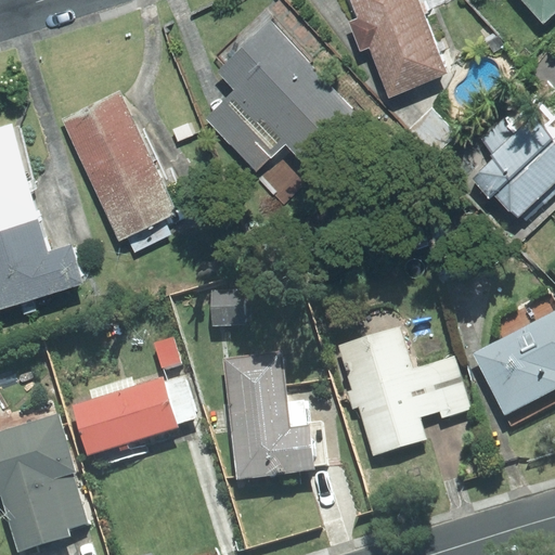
[(350,0),(358,18),(349,22),(361,52),(370,49),(389,95),(447,73),(416,0),(350,0)]
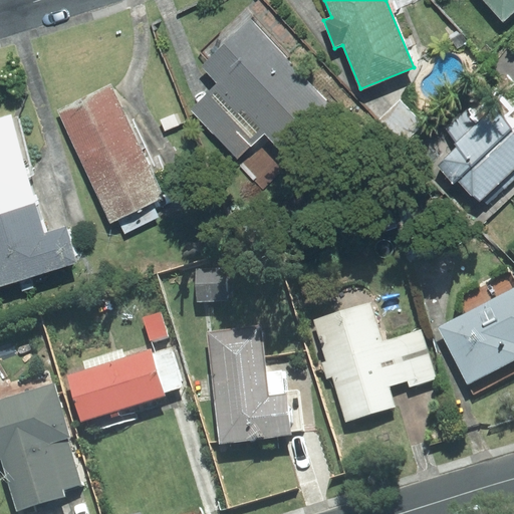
[(513,0),(485,0),(503,20),(513,10),(513,0)]
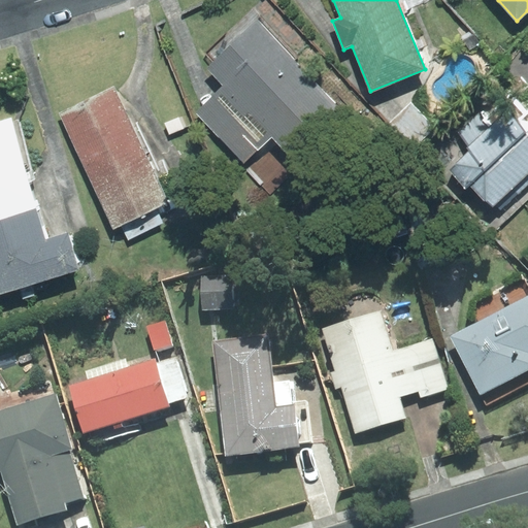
[(343,109),(250,11),(205,53),(213,62),(206,68),(224,86),(271,136),(292,158),(343,109)]
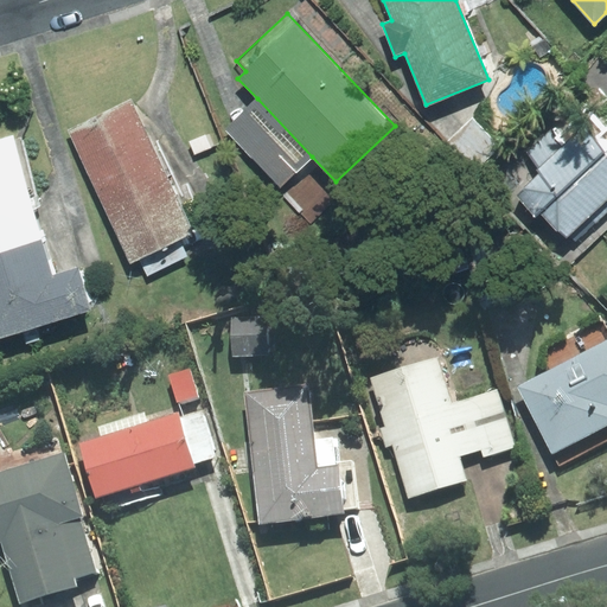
[(257,98),(224,131),(280,187),(312,157),(257,98)]
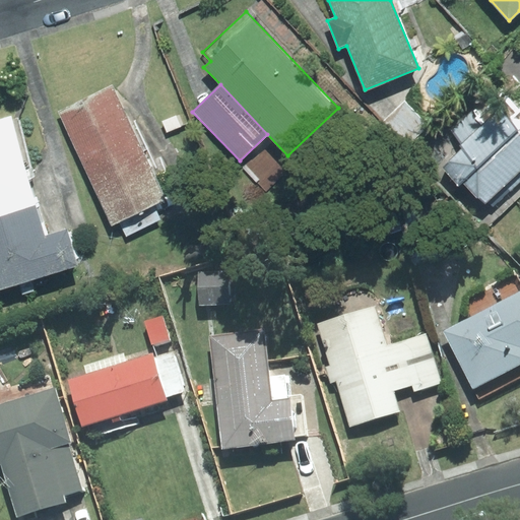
[(122,107),(112,85),(58,111),(68,132),(122,107)]
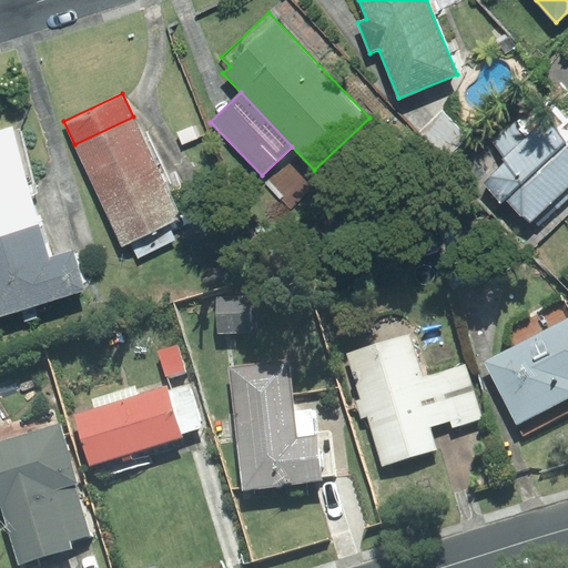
[(133,117),(74,144),(97,192),(161,162),(146,131),(141,133),(133,117)]
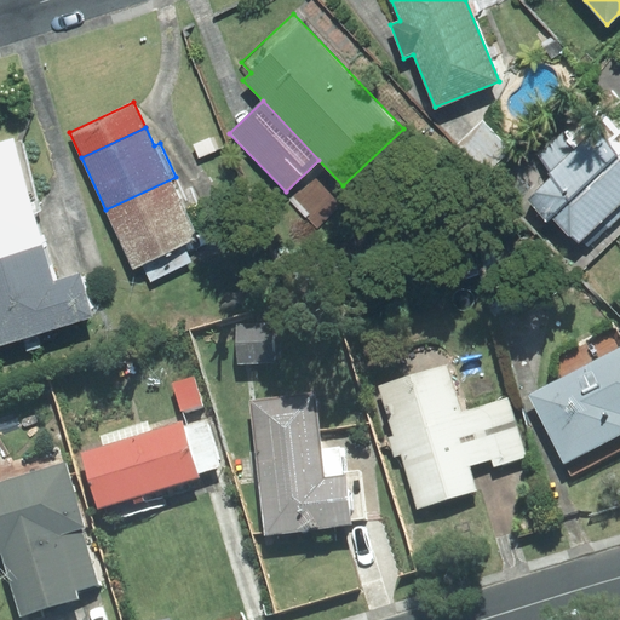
[(568,130),(538,154),(555,174),(528,200),(547,222),(552,217),(578,242),(587,246),(619,217),(619,128),(607,142),(595,130),(568,130)]
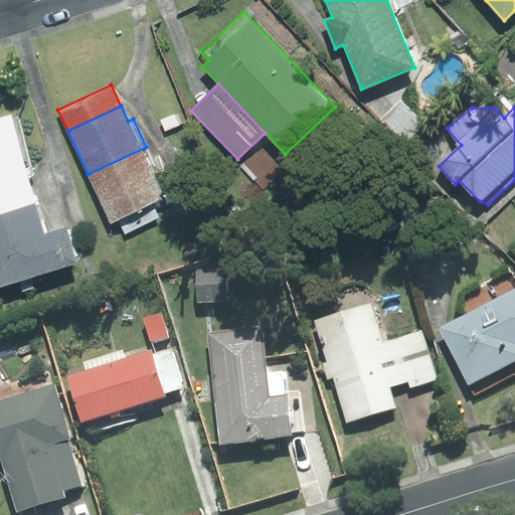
[(0,119),(0,214),(36,204),(28,176),(34,174),(18,117),(11,119),(10,117),(0,119)]
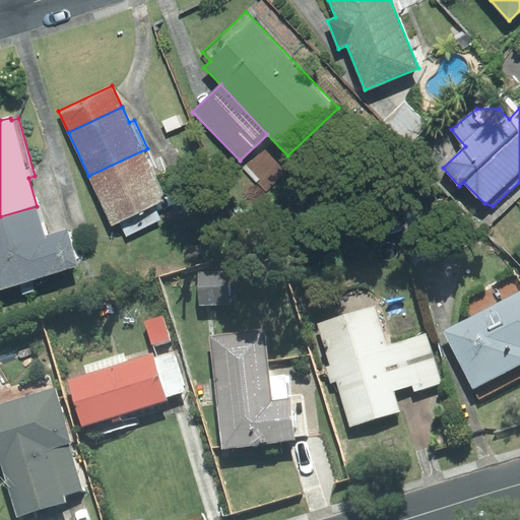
[(147,148),(88,176),(112,224),(166,199),(154,175),(158,173),(147,148)]
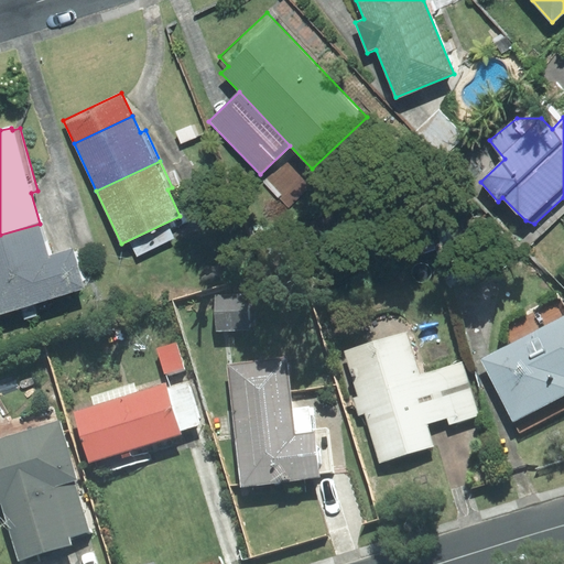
[(49,257),(40,224),(0,235),(0,314),(84,290),(72,250),(49,257)]
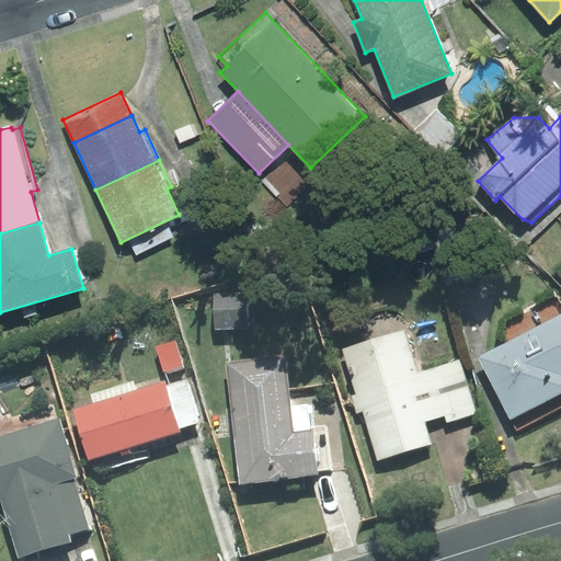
[(245,293),(214,294),(215,330),(247,329),(245,293)]
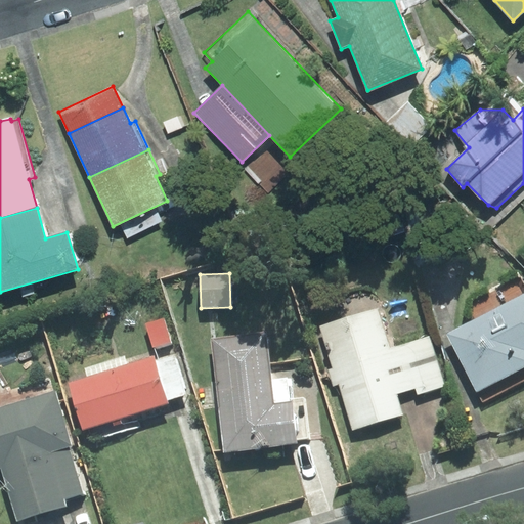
[(523,294),(445,333),(481,403),(523,381),(523,294)]
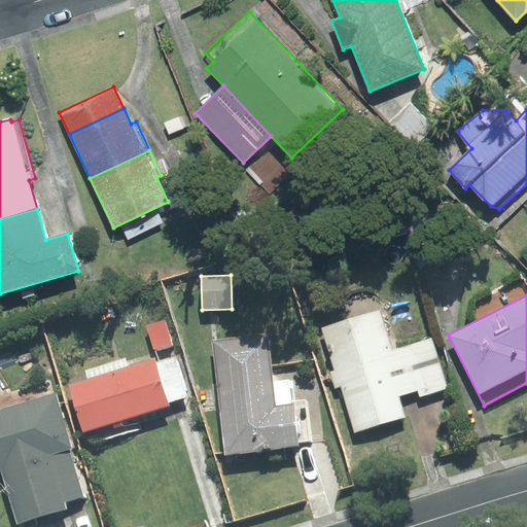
[(336,388),(342,386),(355,431),(406,417),(399,396),(386,351),(391,350),(380,311),(322,328),(335,371),(330,372),(336,388)]
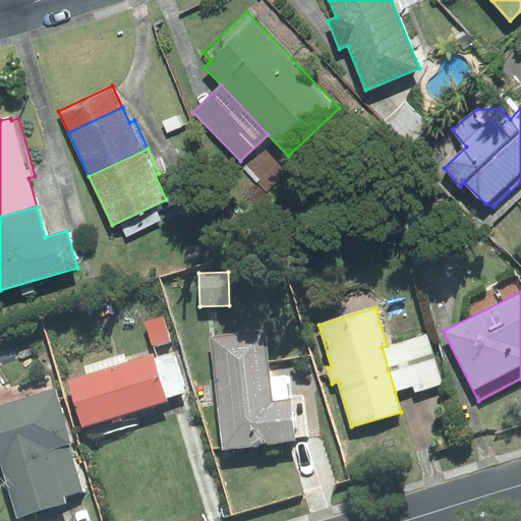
[(146,322),(153,345),(169,340),(162,316),(146,322)]
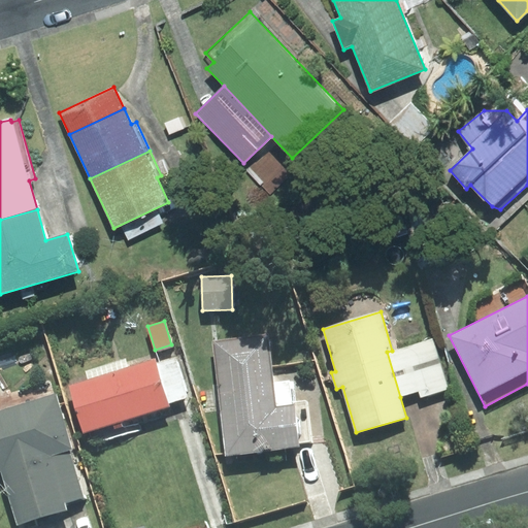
[(306,401),(304,401),(292,402),(290,383),(271,385),(266,337),(215,342),(227,455),(300,447),(299,442),(312,441),(307,402),(306,401)]
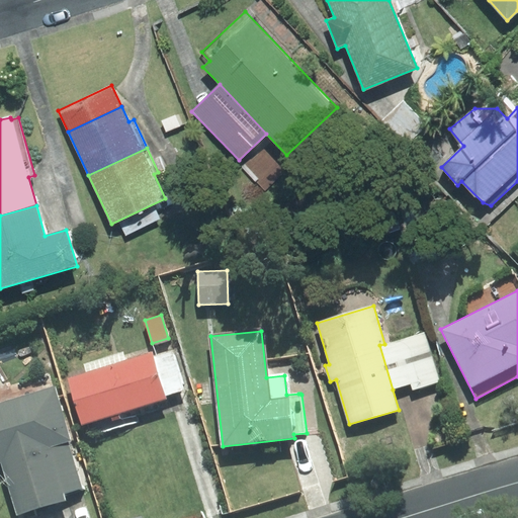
[(411,384),(412,390),(439,381),(425,333),(398,340),(411,384)]
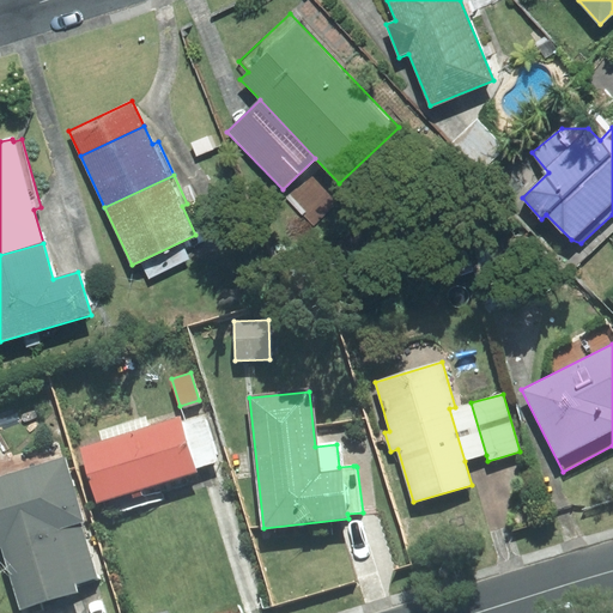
[(465,461),(486,455),(471,402),(455,407),(449,408),(465,461)]
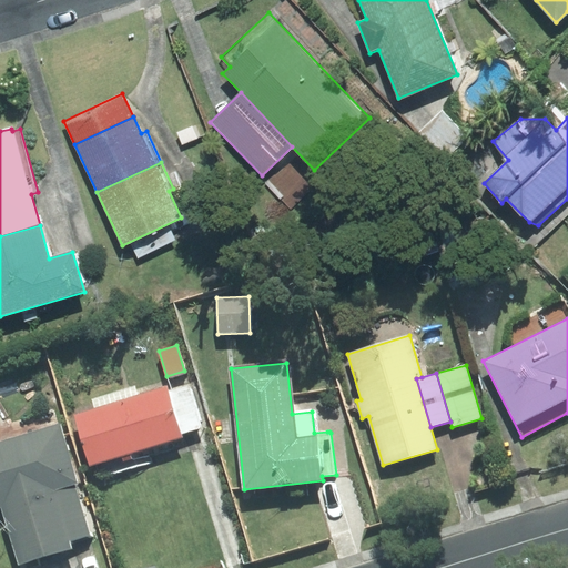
[(74,415),(90,465),(94,464),(99,478),(152,462),(148,448),(183,437),(181,433),(168,392),(166,385),(139,394),(135,385),(92,399),(94,409),(74,415)]
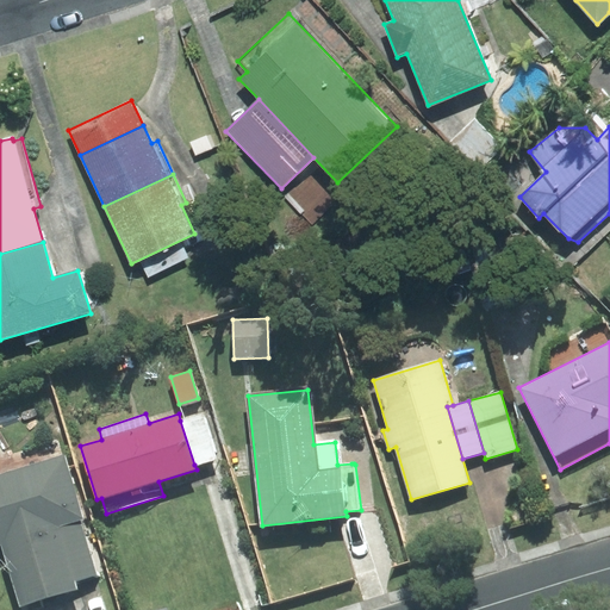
[(203,414),(180,421),(194,465),(216,459),(203,414)]
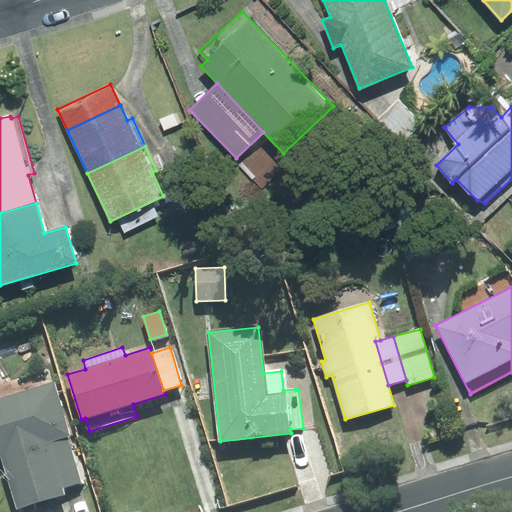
[(63,488),(49,441),(67,436),(70,435),(54,382),(0,397),(0,456),(1,456),(17,509),(65,495),(63,488)]
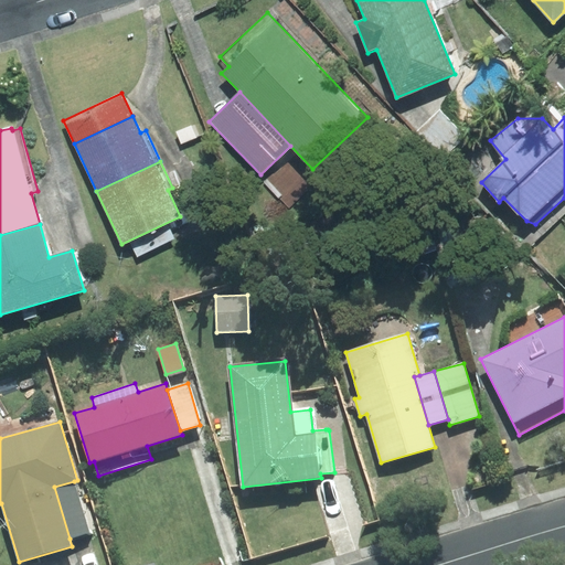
[(89,533),(74,481),(54,487),(70,539),(89,533)]
